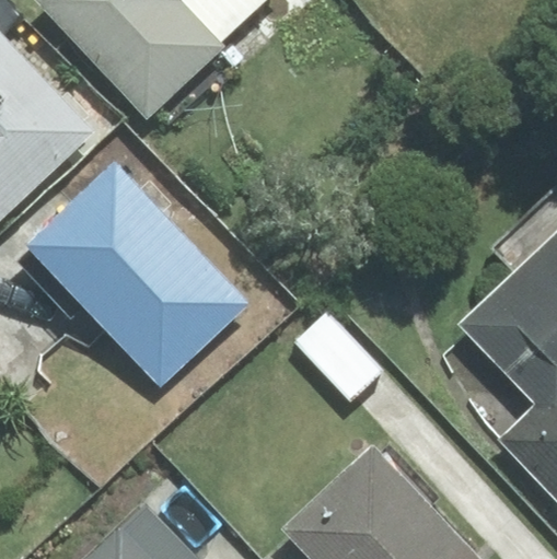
[(32,0),(147,121),(224,47),(182,1),(183,0),(32,0)]
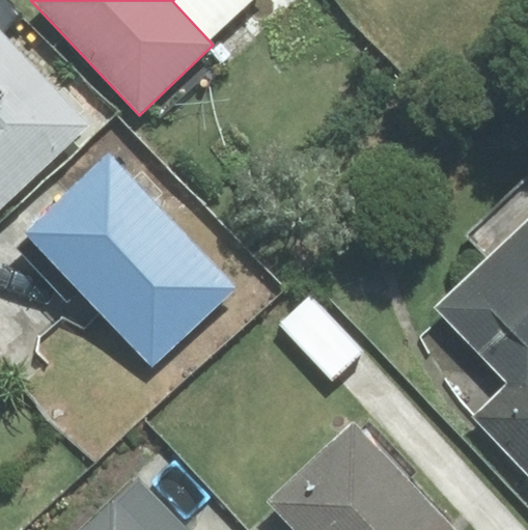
[(0,204),(84,126),(0,37),(0,204)]
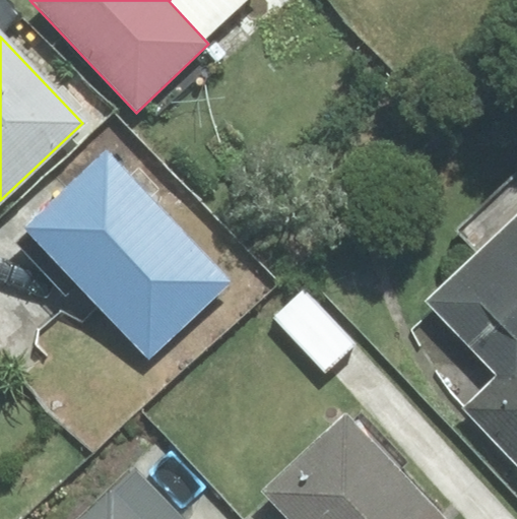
[(148,360),(231,283),(105,150),(22,229),(148,360)]
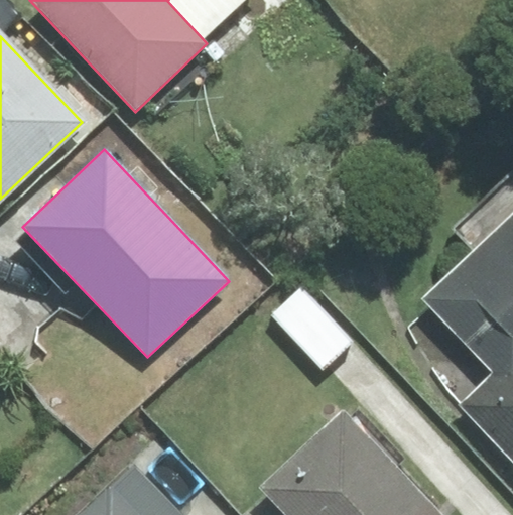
[(512,214),(425,297),(496,371),(512,374),(512,214)]
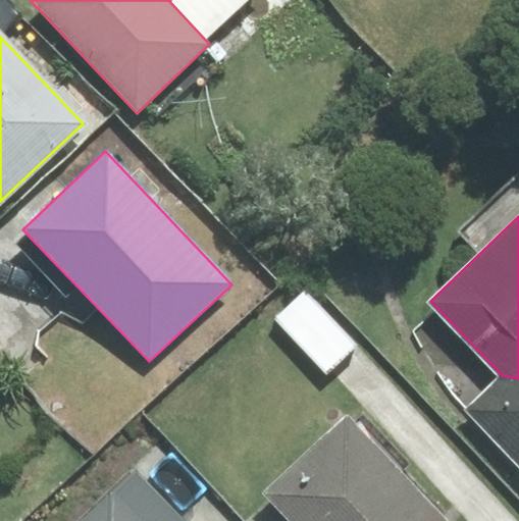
[(276,318),(328,372),(359,343),(307,289),(276,318)]
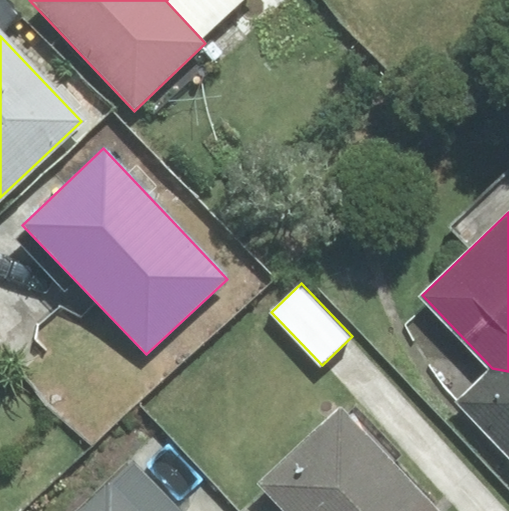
[(458,400),(508,454),(508,371),(492,368),(458,400)]
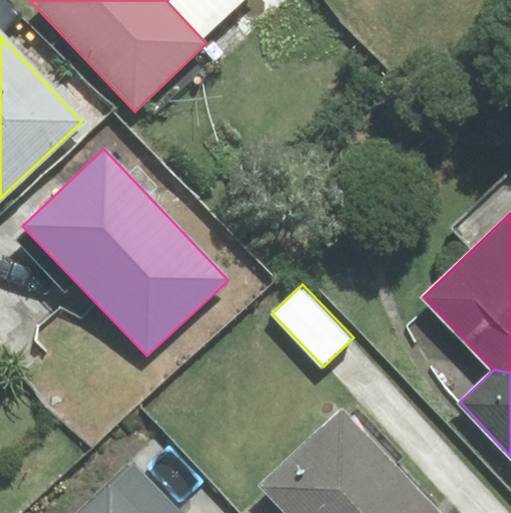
[(440,512),(340,411),(263,484),(291,512),(440,512)]
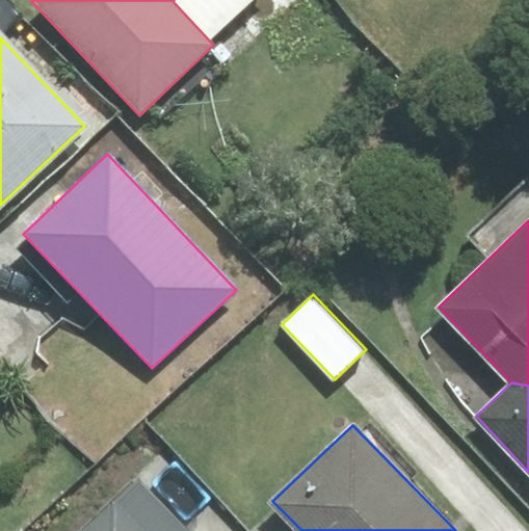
[(180,530),(133,482),(83,530),(180,530)]
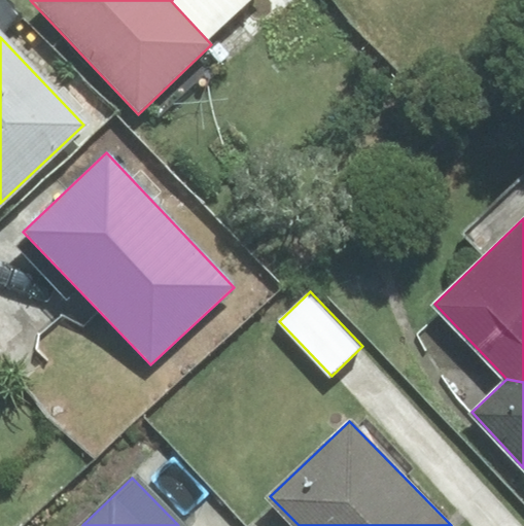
All buildings are outlined.
